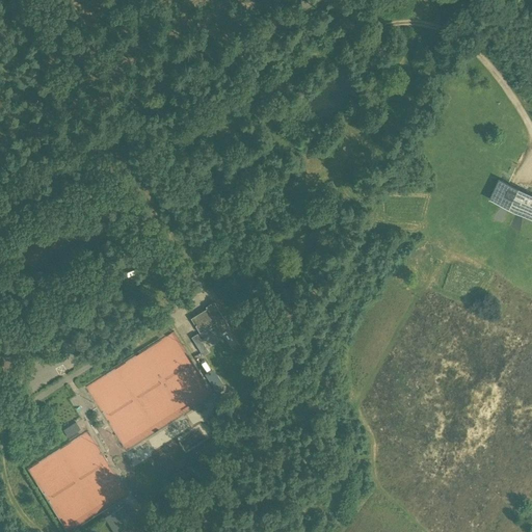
[(531,218),(531,194),(499,179),(489,200),(531,218)]
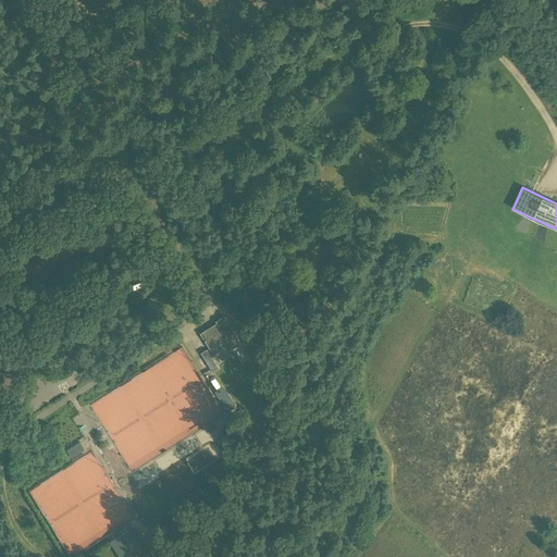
[(240,343),(224,316),(215,321),(217,323),(200,333),(210,348),(226,338),(232,348),(240,343)]
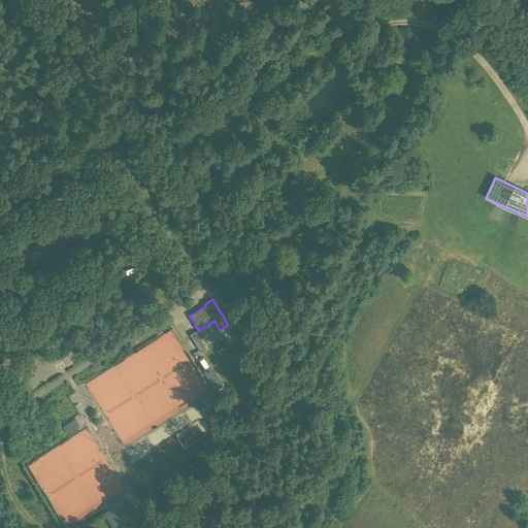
[(207,388),(207,382),(200,369),(196,369),(188,356),(188,353),(172,329),(146,344),(146,351),(150,351),(150,344),(163,365),(167,365),(171,372),(171,384),(173,388),(170,390),(175,400),(184,400),(187,404),(196,399),(196,395),(207,388)]
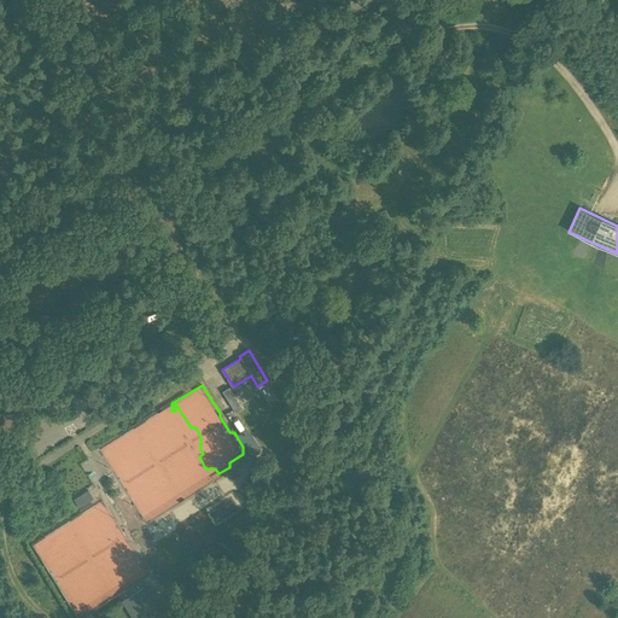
[(233,409),(240,404),(229,388),(222,392),(233,409)]
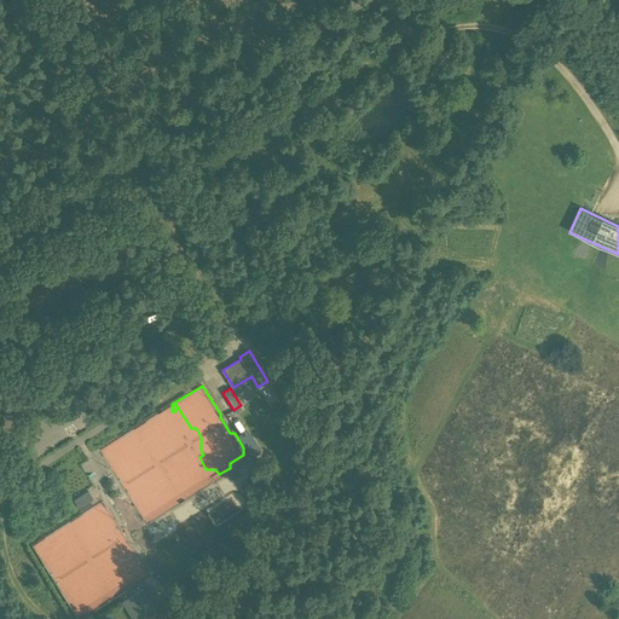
[(268,406),(277,400),(270,388),(261,394),(268,406)]
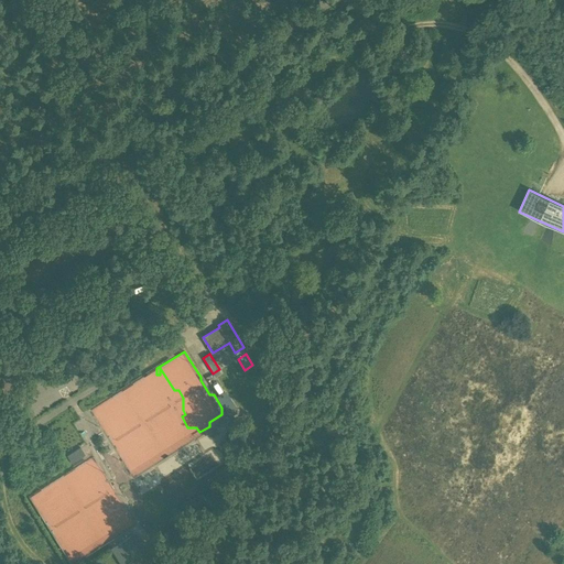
[(226,394),(221,389),(215,393),(230,415),(238,410),(227,393),(226,394)]
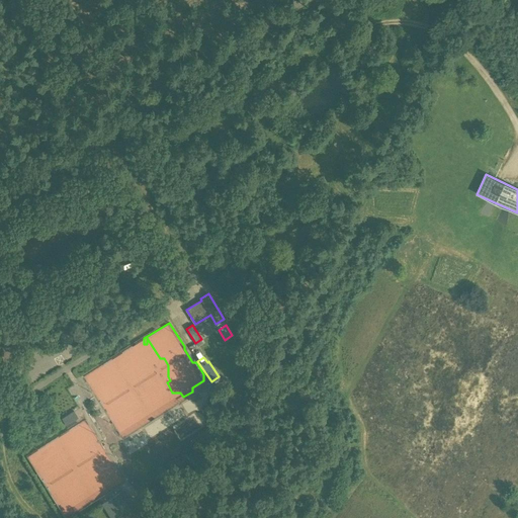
[(78,418),(74,411),(62,419),(66,425),(78,418)]
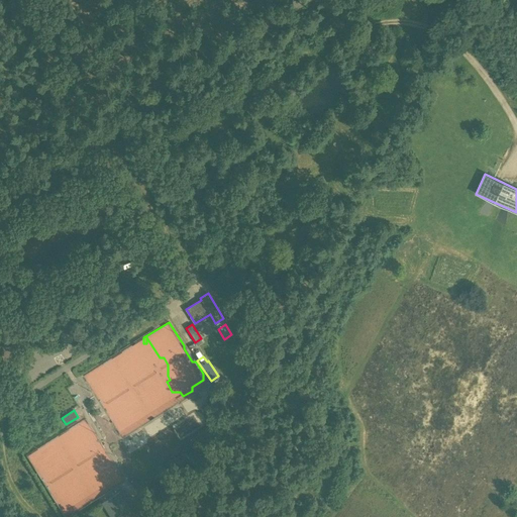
[(111,516),(141,516),(124,489),(102,502),(111,516)]
